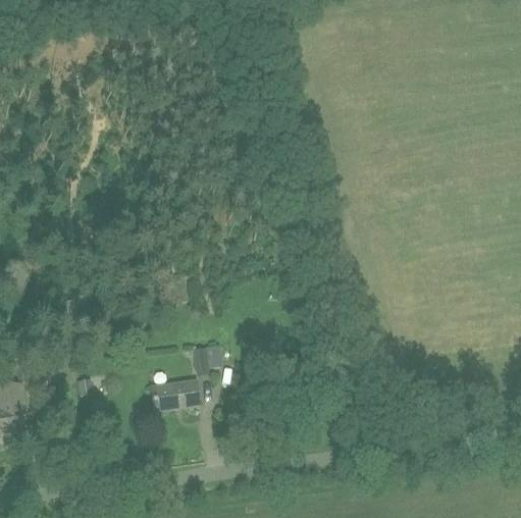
[(194,350),(197,374),(209,373),(206,348),(194,350)]
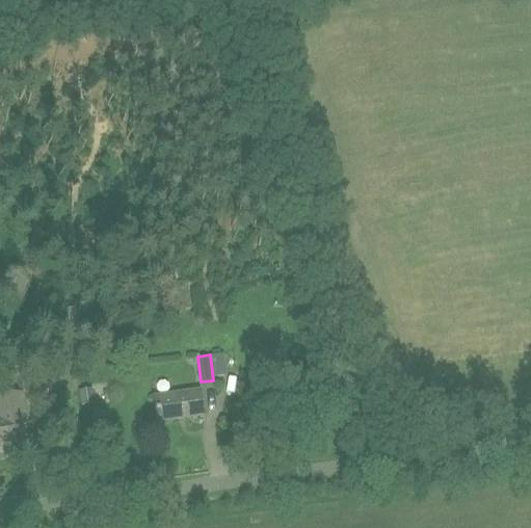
[(81,402),(96,400),(94,386),(79,388),(81,402)]
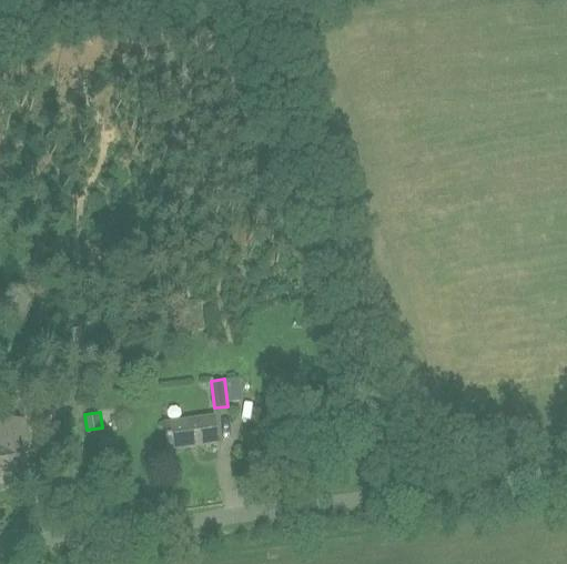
[(214,415),(165,422),(169,447),(218,440),(214,415)]
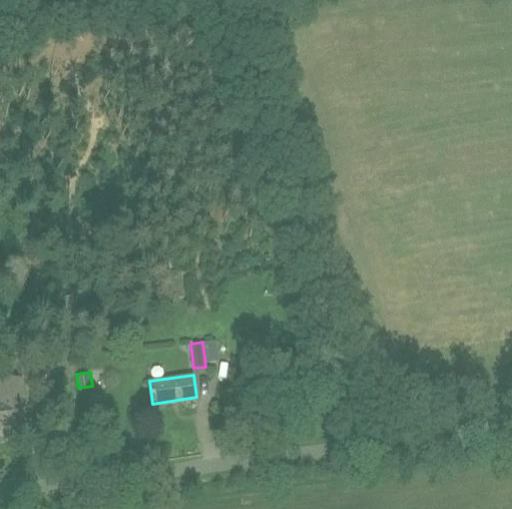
[(23,376),(0,378),(0,398),(0,400),(0,426),(4,425),(4,426),(29,422),(23,376)]
